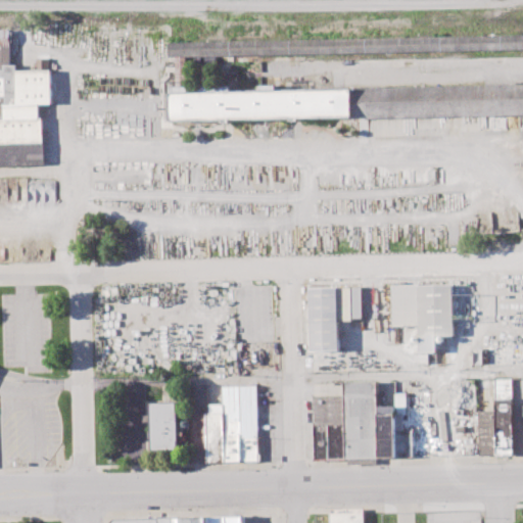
[(0,26),(14,26),(15,48),(2,48),(3,69),(0,69),(0,78),(5,78),(6,103),(17,103),(15,72),(35,70),(35,58),(49,57),(52,103),(40,104),(43,159),(0,161),(0,26)]
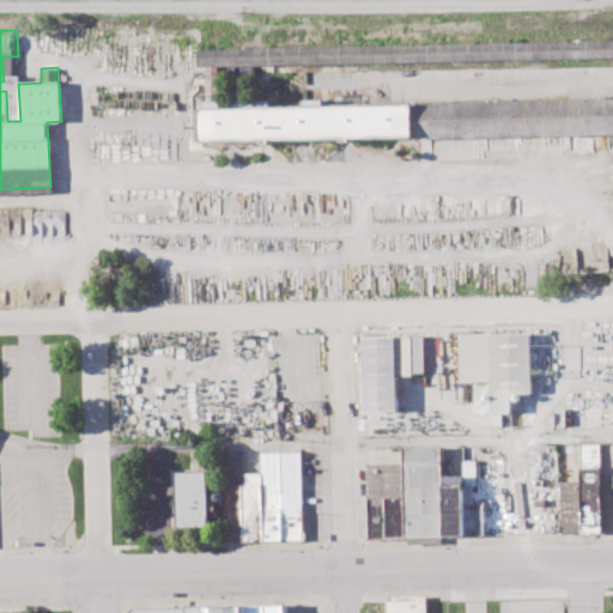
[(612,40),(198,48),(198,66),(206,66),(219,66),(612,58),(612,40)]
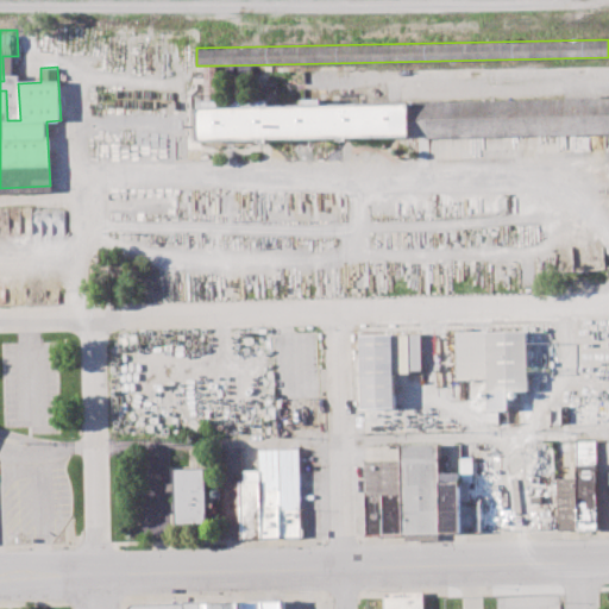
[(205,107),(205,66),(218,66),(218,107),(205,107)]
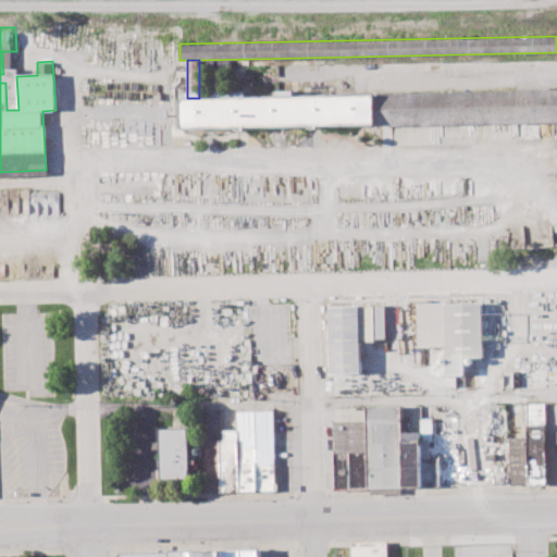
[(180,98),(187,98),(199,98),(375,95),(375,124),(180,128),(180,98)]
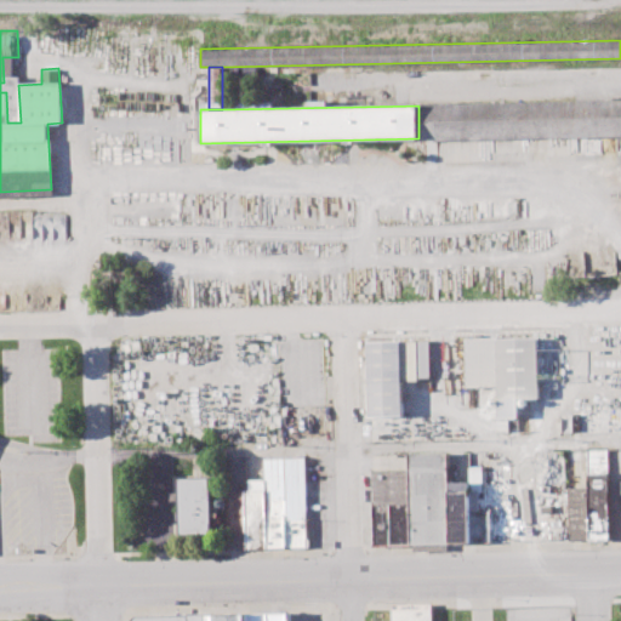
[(468,383),(467,339),(539,336),(541,399),(517,399),(517,417),(500,419),(499,383),(468,383)]
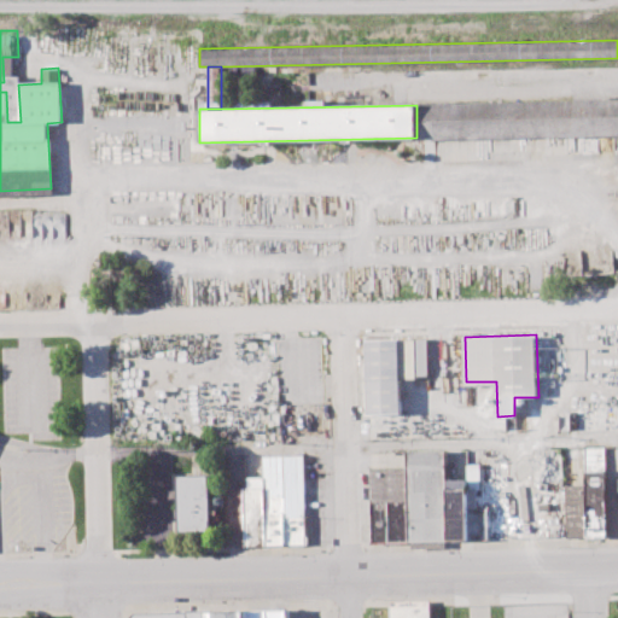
[(369,414),(366,338),(426,336),(427,375),(400,377),(401,413),(369,414)]
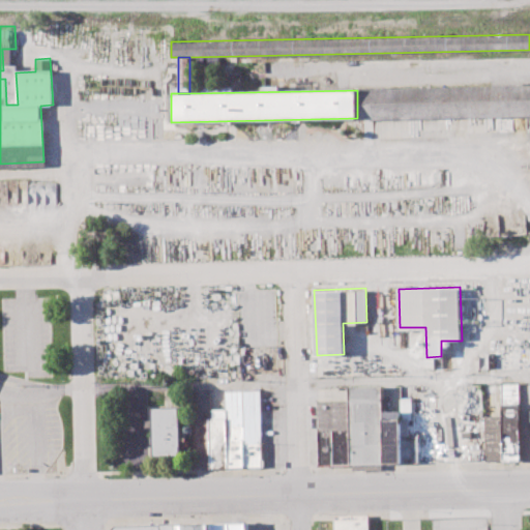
[(504,461),(502,414),(501,384),(518,384),(522,460),(504,461)]
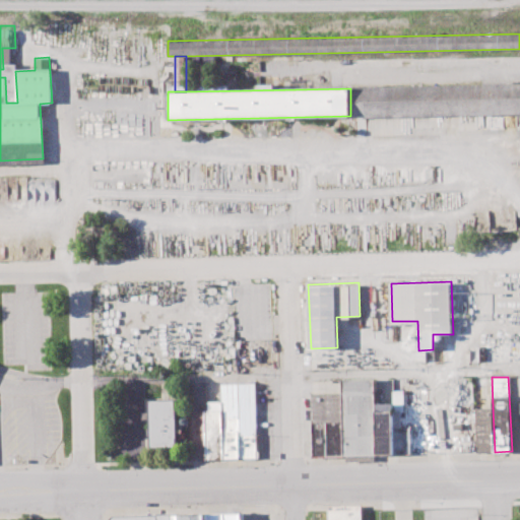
[(345,455),(343,393),(343,381),(375,379),(376,403),(378,454),(345,455)]
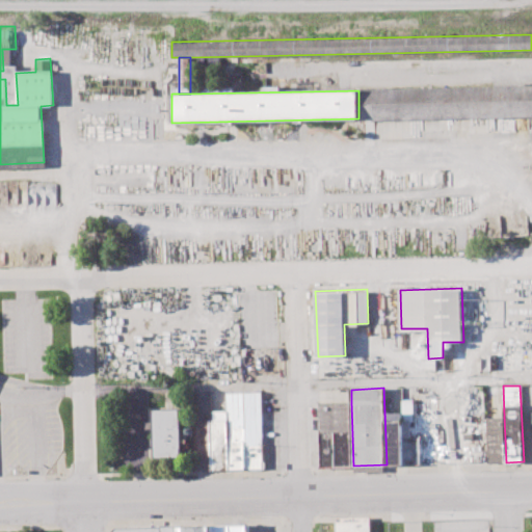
[(245,391),(262,390),(265,468),(248,469),(245,391)]
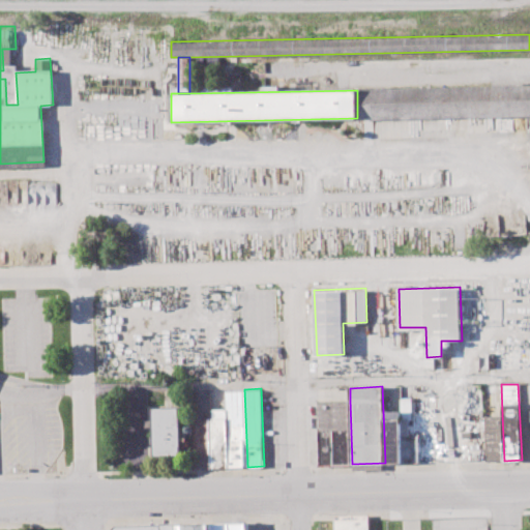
[(228,467),(226,409),(225,390),(244,389),(247,467),(228,467)]
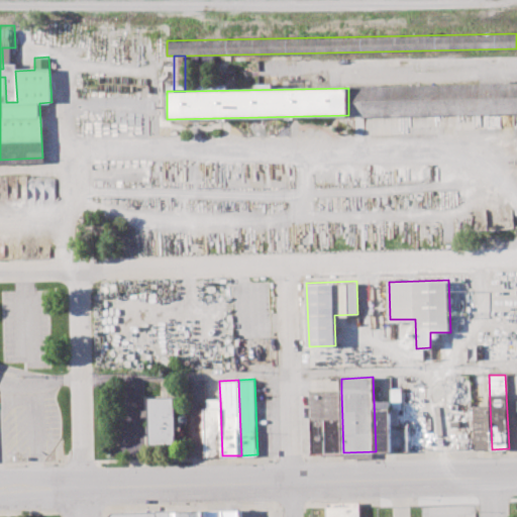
[(309,392),(341,391),(343,452),(311,453),(309,392)]
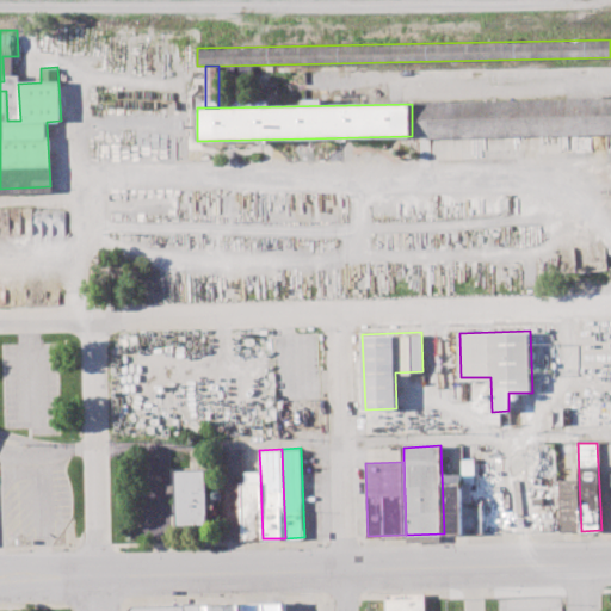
[(177,471),(207,470),(209,528),(179,529),(177,471)]
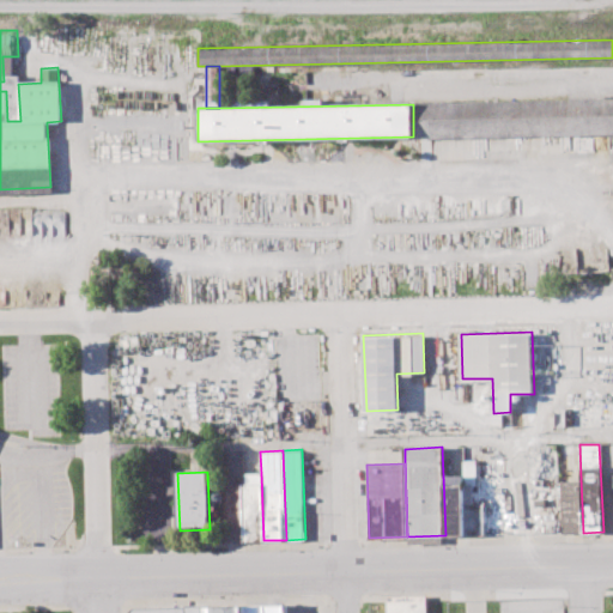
[(246,541),(243,485),(246,485),(246,473),(261,473),(263,540),(246,541)]
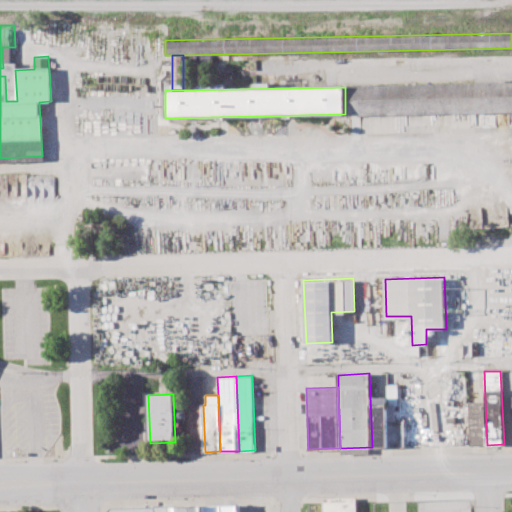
[(370,397),(387,397),(388,446),(372,447),(370,397)]
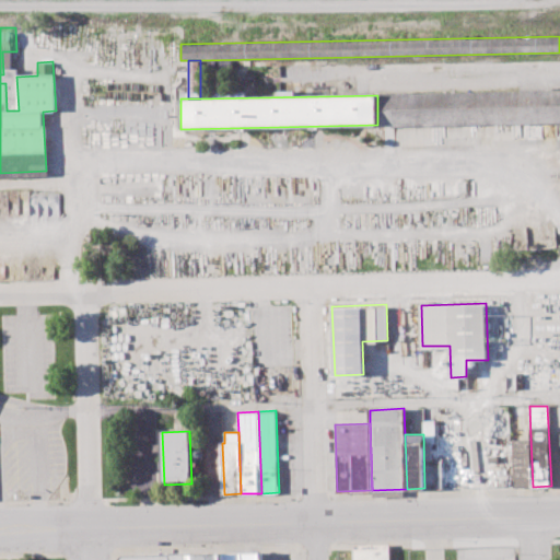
[(512,439),(531,438),(533,487),(514,488),(512,439)]
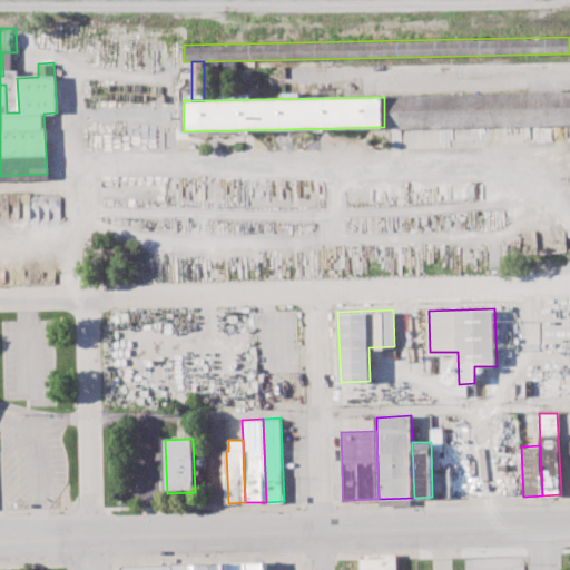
[(396,569),(396,558),(360,559),(360,569),(396,569)]
